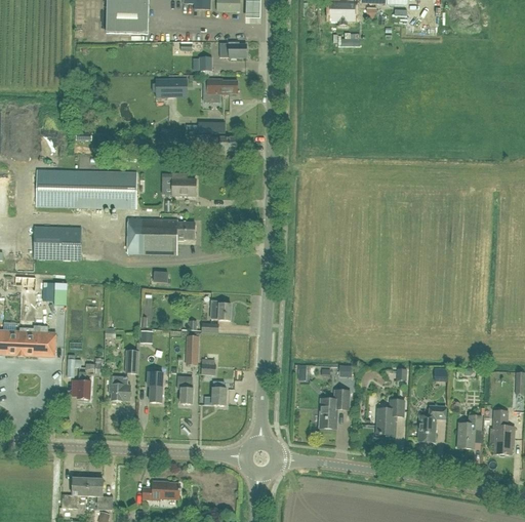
[(107,0),(106,31),(148,32),(149,7),(148,0),(107,0)]
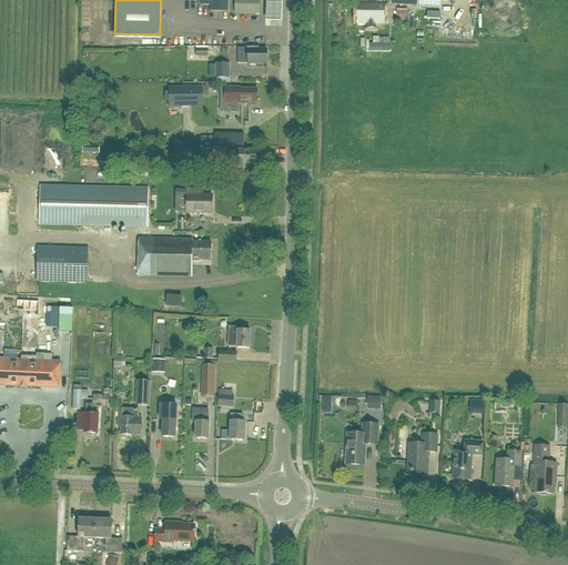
[(199,0),(199,2),(210,3),(210,9),(227,9),(227,0),(234,0),(234,11),(259,11),(259,0),(199,0)]
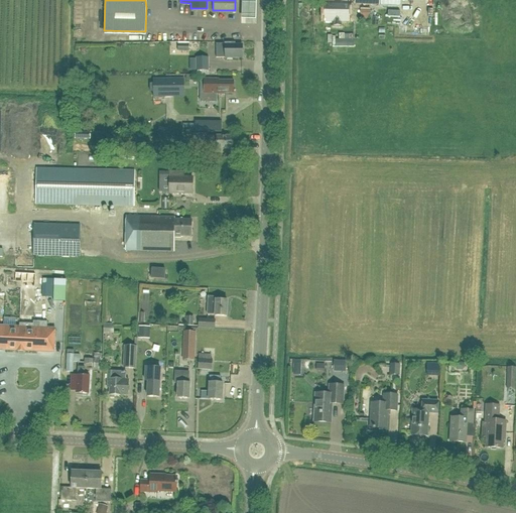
[(324,0),(324,20),(332,20),(332,24),(342,24),(342,20),(350,20),(350,1),(324,0)]
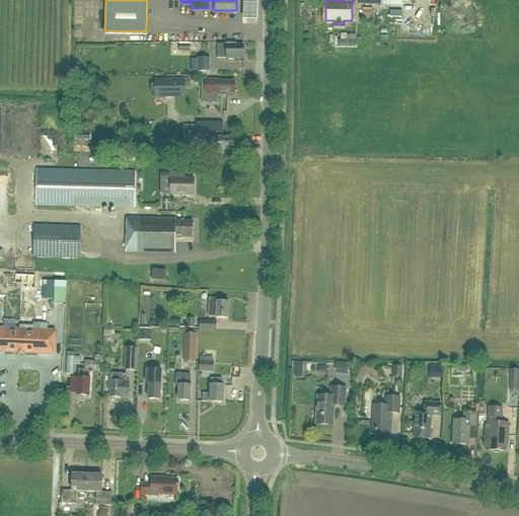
[(372,7),(362,7),(362,18),(372,18),(372,7)]
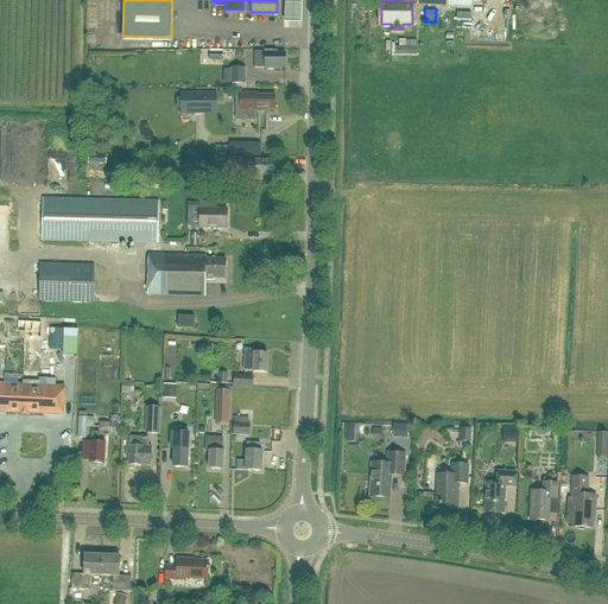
[(222,48),(223,35),(211,35),(210,48),(222,48)]
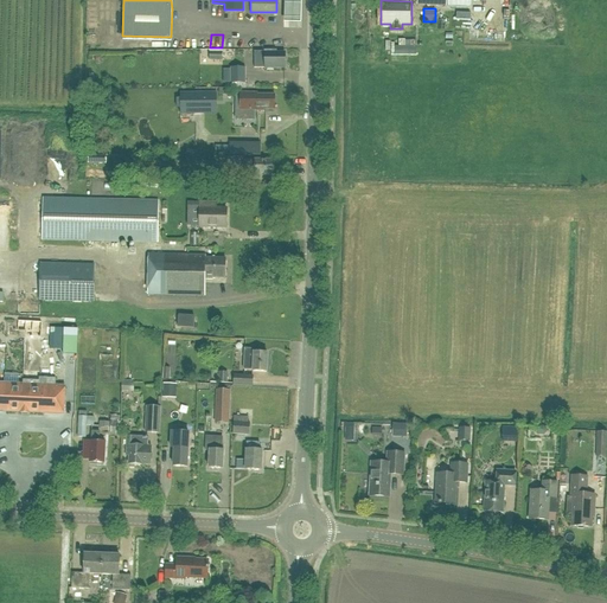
[(285,58),(286,57),(286,53),(285,52),(285,50),(275,50),(275,49),(264,49),(254,49),(254,63),(264,63),(264,65),(267,65),(267,66),(273,66),(273,65),(285,65),(285,58)]
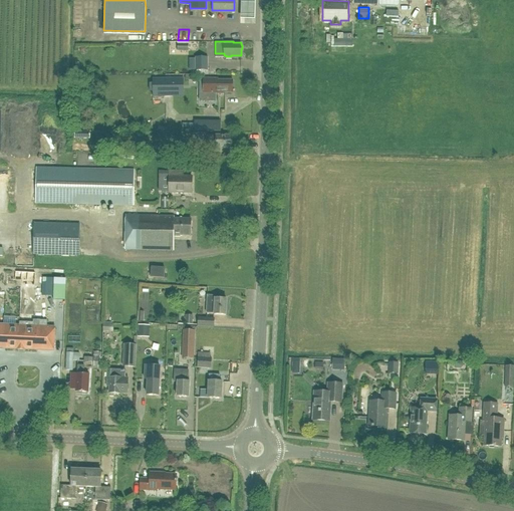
[(196,55),(196,56),(189,56),(189,68),(196,68),(208,68),(208,55),(196,55)]
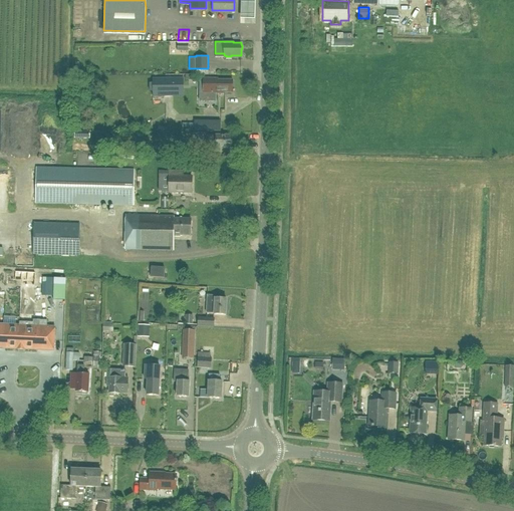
[(185,94),(185,76),(155,75),(155,93),(185,94)]
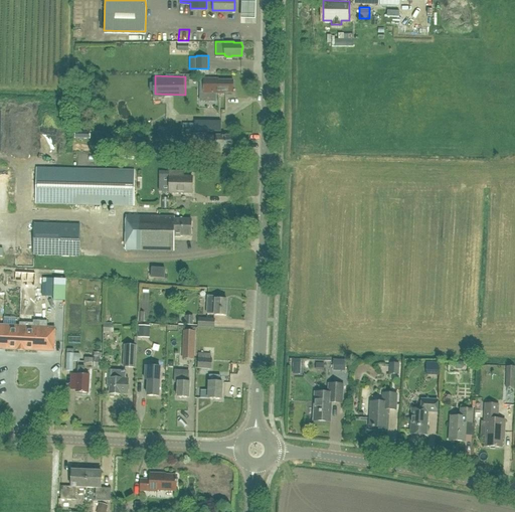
[(223,92),(223,91),(232,91),(233,78),(217,78),(217,76),(203,76),(203,92),(223,92)]
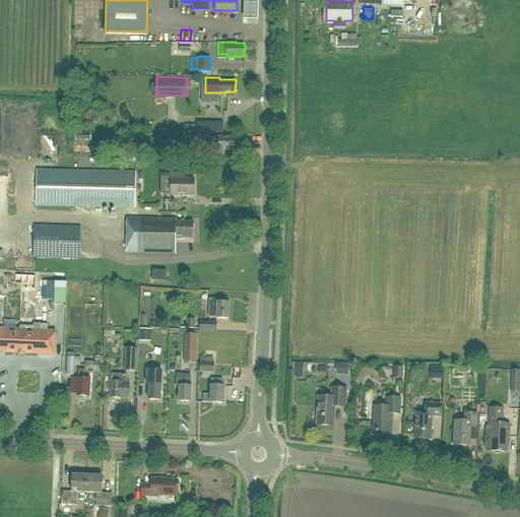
[(75,138),(90,138),(90,130),(75,130),(75,138)]
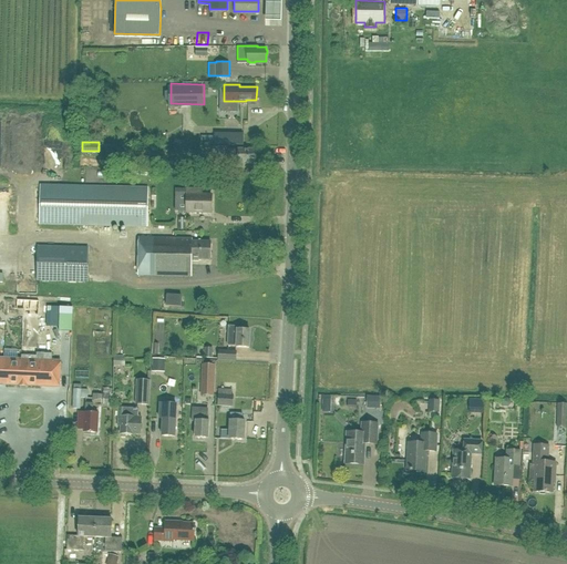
[(255,161),(256,147),(237,147),(228,147),(228,160),(234,160),(234,161),(237,161),(255,161)]
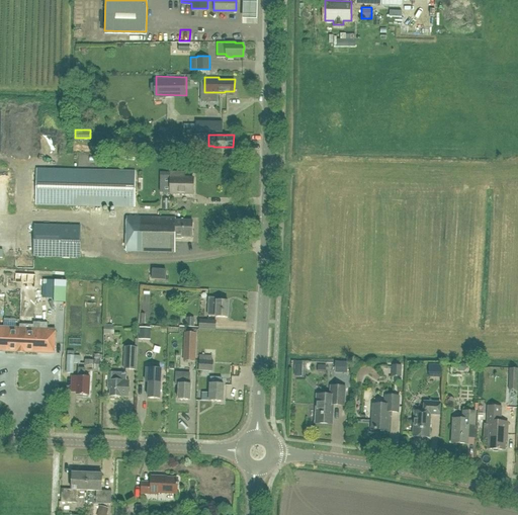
[(187,140),(177,140),(177,151),(197,152),(198,146),(194,146),(194,139),(187,139),(187,140)]
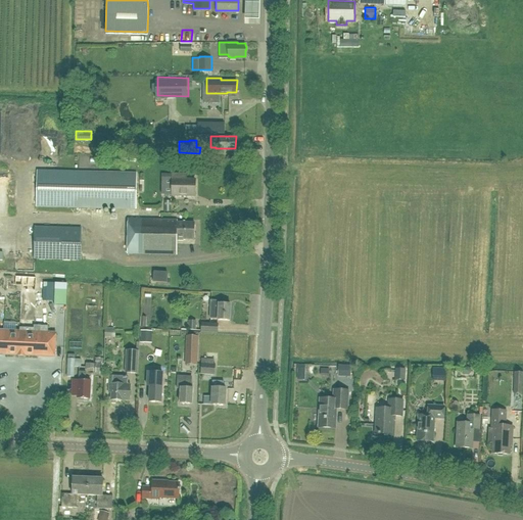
[(38,170),(37,202),(136,205),(137,173),(38,170)]
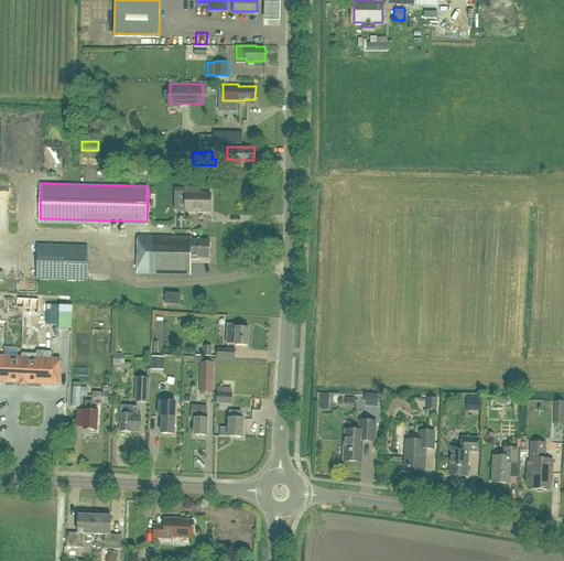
[(210,208),(210,192),(197,191),(197,186),(185,185),(185,208),(210,208)]
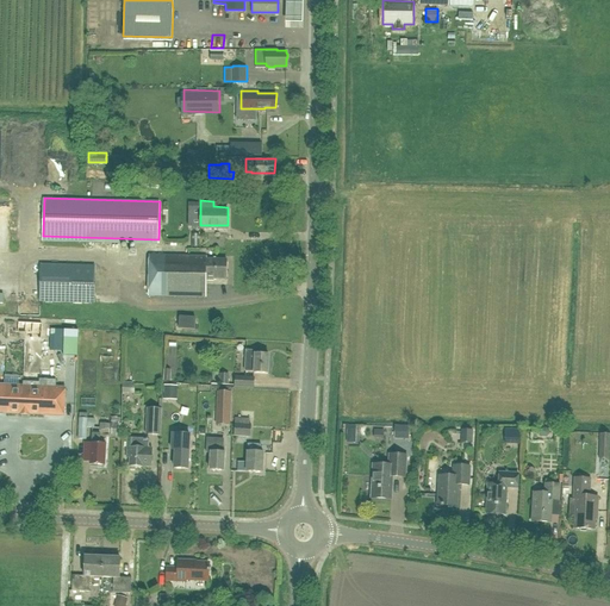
[(0,218),(0,251),(11,252),(11,218),(0,218)]
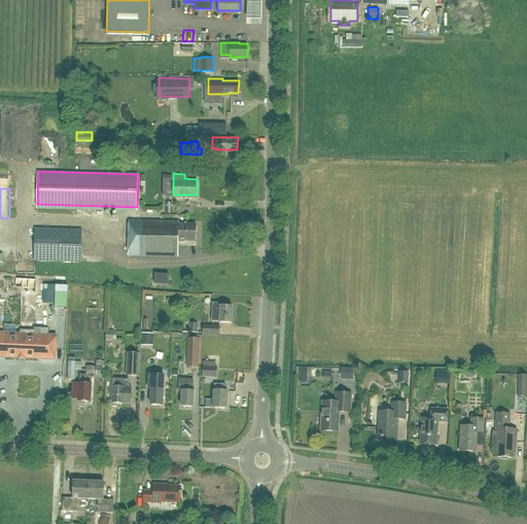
[(196,239),(196,222),(178,222),(178,219),(129,218),(128,253),(177,254),(178,240),(184,240),(184,239),(196,239)]
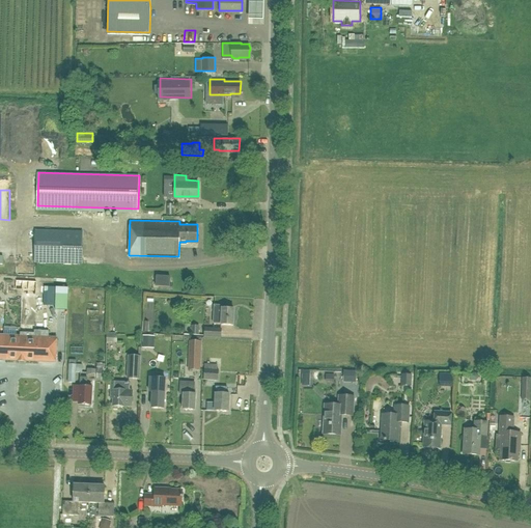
[(34,259),(81,261),(82,230),(35,228),(34,259)]
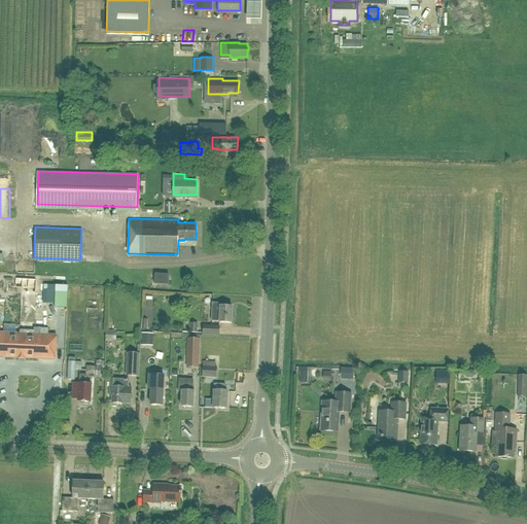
[(168,282),(169,273),(155,272),(154,281),(168,282)]
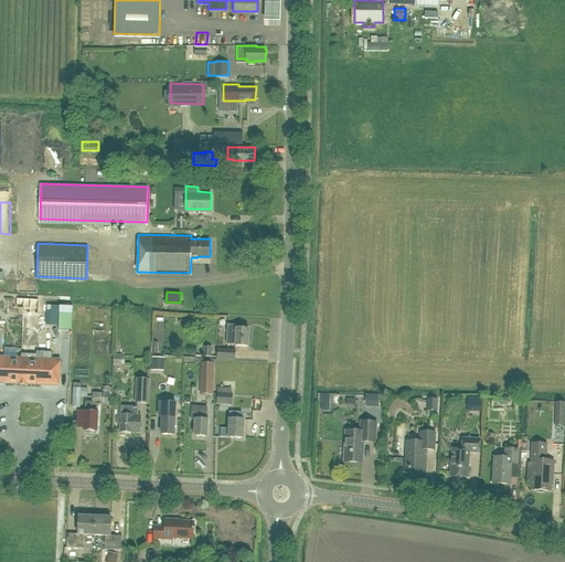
[(56,311),(55,329),(65,329),(66,311),(56,311)]
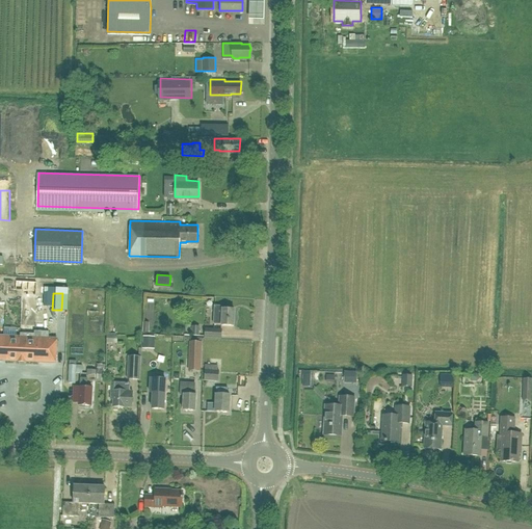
[(233,324),(234,308),(225,307),(225,305),(214,303),(213,321),(221,322),(221,323),(233,324)]
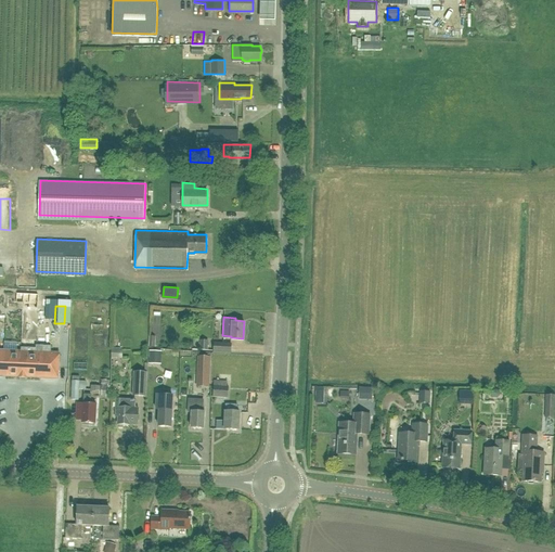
[(57,376),(59,351),(51,350),(51,344),(36,343),(36,346),(21,345),(21,349),(0,347),(0,373),(18,374),(18,375),(27,375),(57,376)]
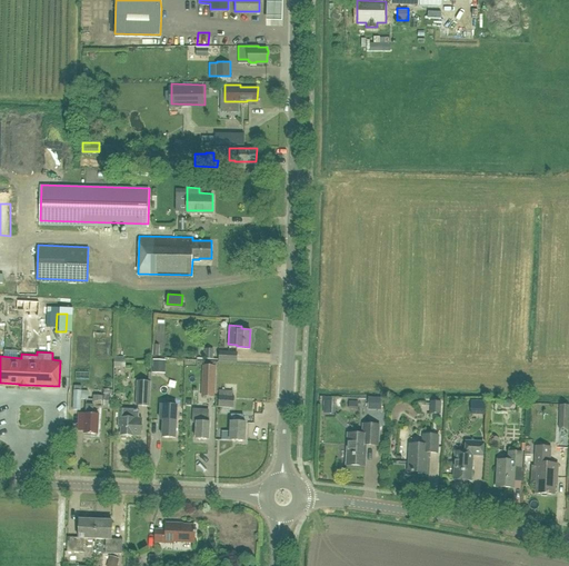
[(203,364),(202,386),(202,393),(213,394),(213,387),(215,365),(203,364)]
